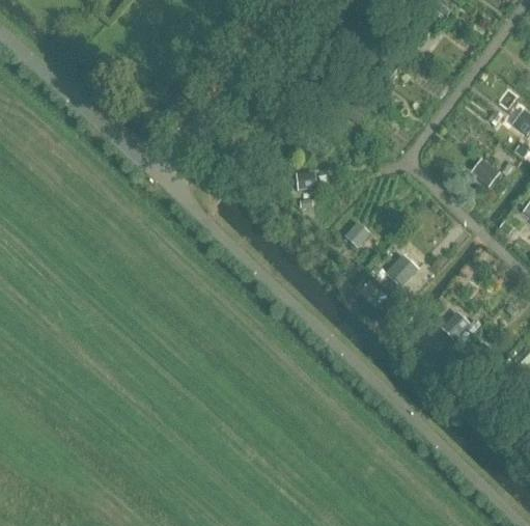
[(424,5),(421,9),(428,16),(431,10),(424,5)]
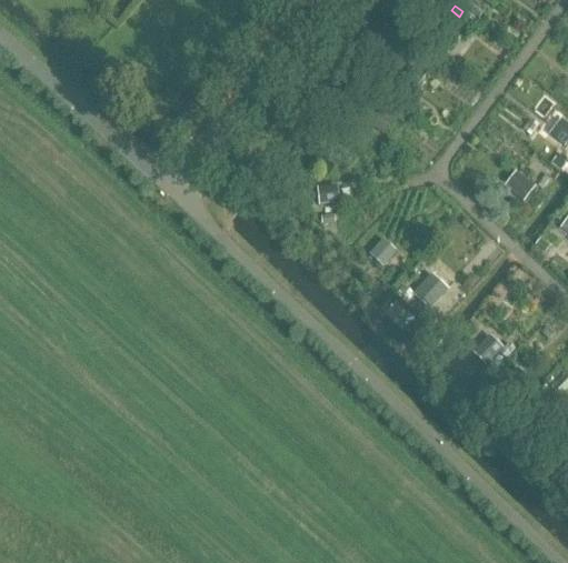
[(434,38),(445,46),(455,31),(445,23),(434,38)]
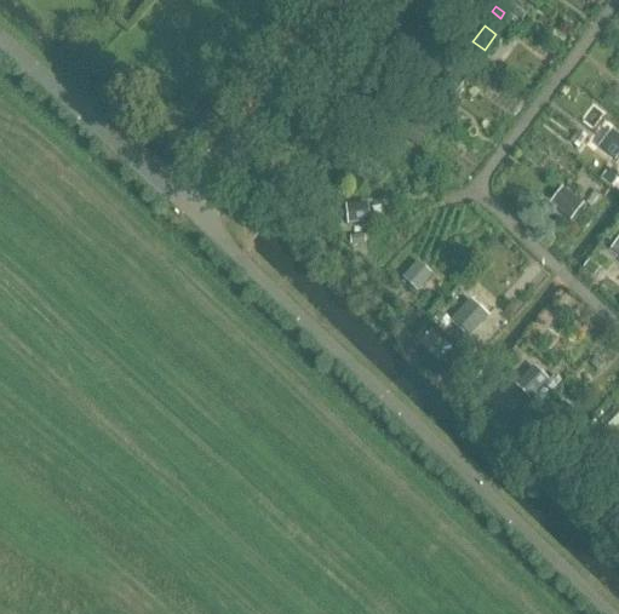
[(451,68),(441,81),(453,92),(464,79),(451,68)]
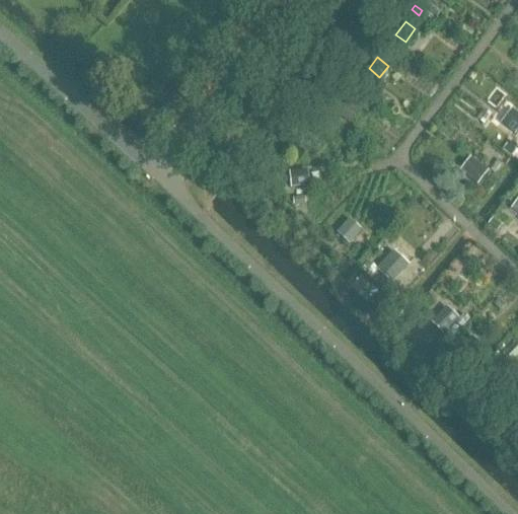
[(517,112),(515,109),(506,123),(515,130),(517,126),(517,112)]
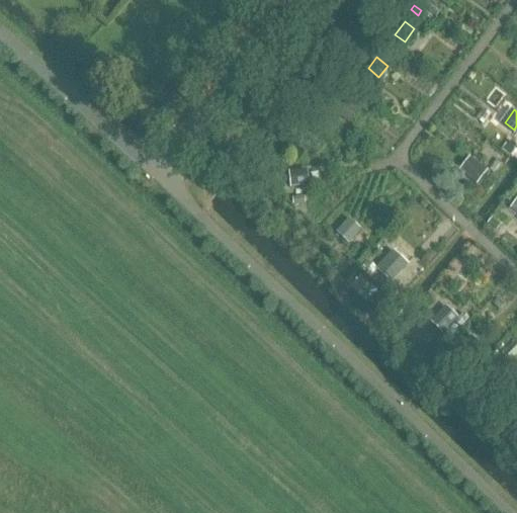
[(506,142),(503,146),(511,152),(514,148),(506,142)]
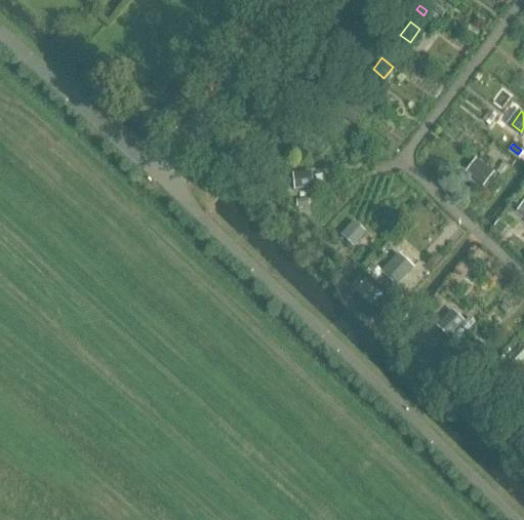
[(468,169),(483,182),(492,170),(476,158),(468,169)]
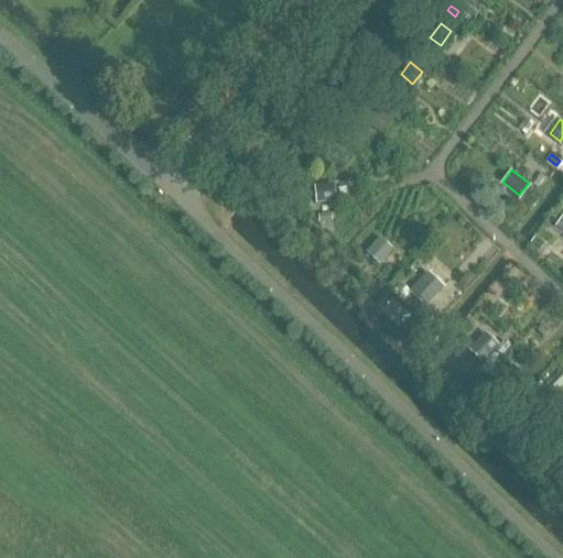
[(316,184),(317,199),(335,197),(334,182),(316,184)]
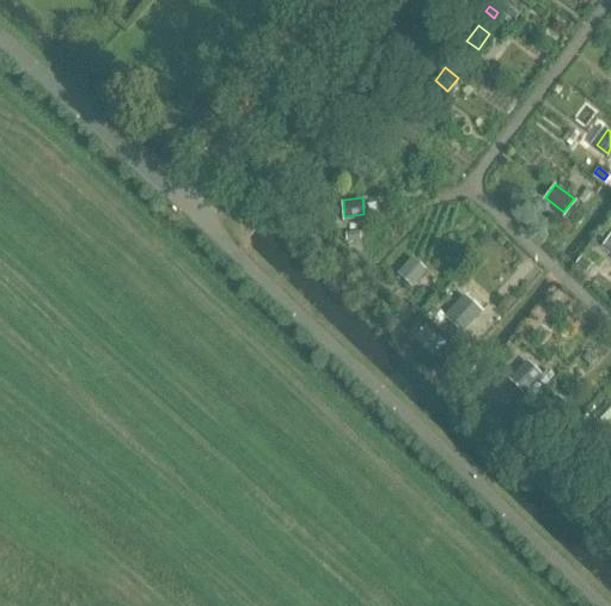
[(581,255),(576,261),(587,268),(591,263),(581,255)]
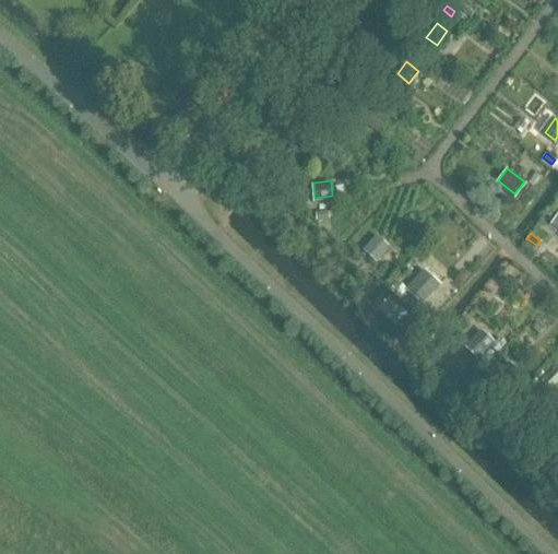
[(365,248),(377,259),(389,246),(377,235),(365,248)]
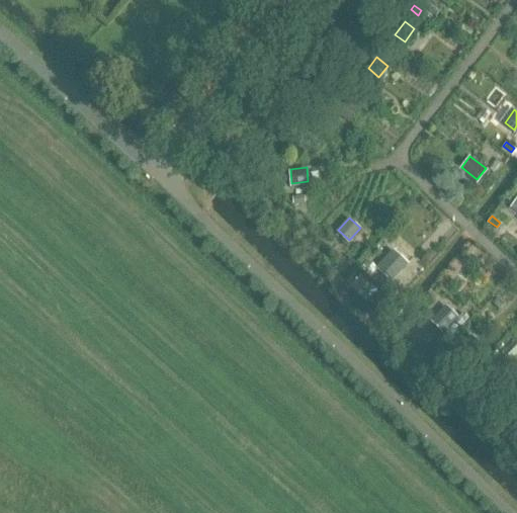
[(378,266),(391,278),(407,261),(394,249),(378,266)]
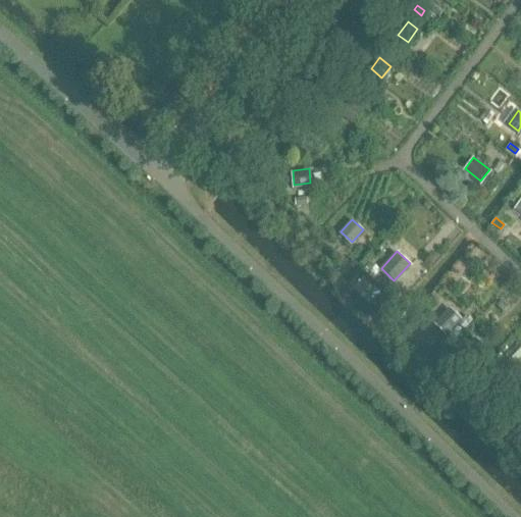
[(371,260),(366,266),(375,273),(380,268),(371,260)]
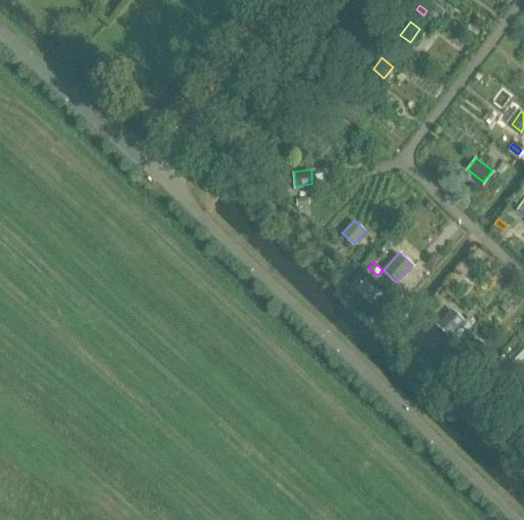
[(438,323),(448,333),(462,319),(452,309),(438,323)]
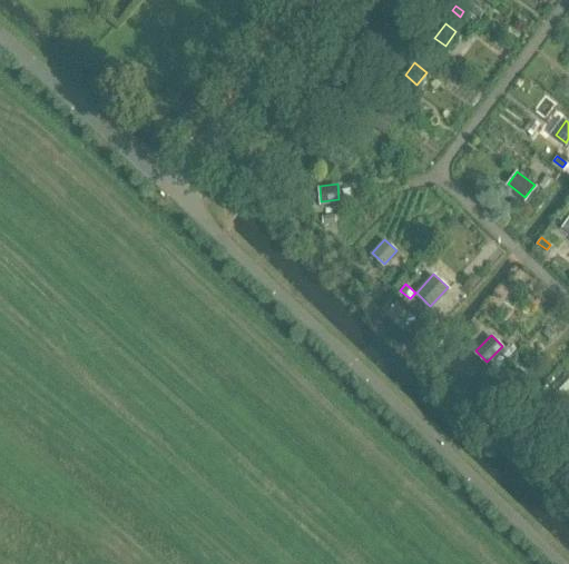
[(507,381),(518,391),(530,378),(519,367),(507,381)]
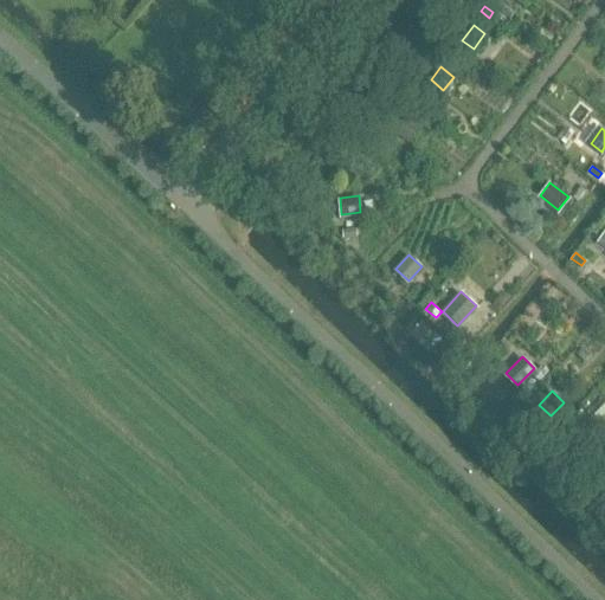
[(573,437),(585,449),(596,437),(584,425),(573,437)]
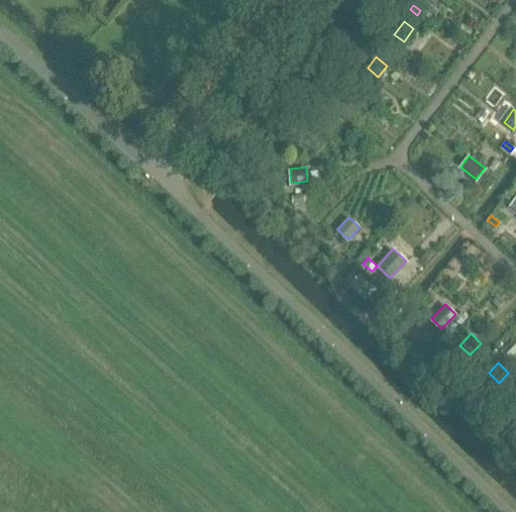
[(495,393),(499,397),(506,390),(502,386),(495,393)]
